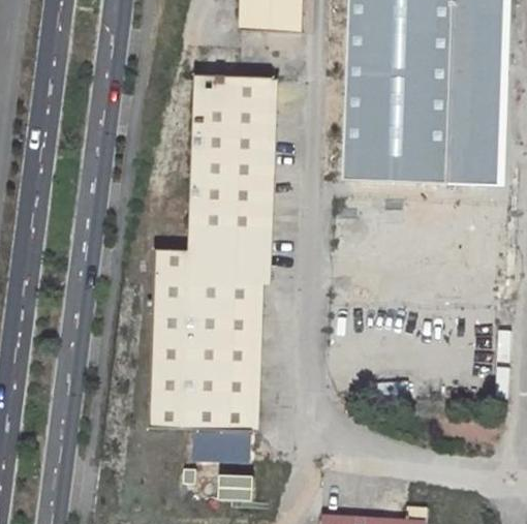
[(302,28),(303,0),(240,0),(240,26),(302,28)]
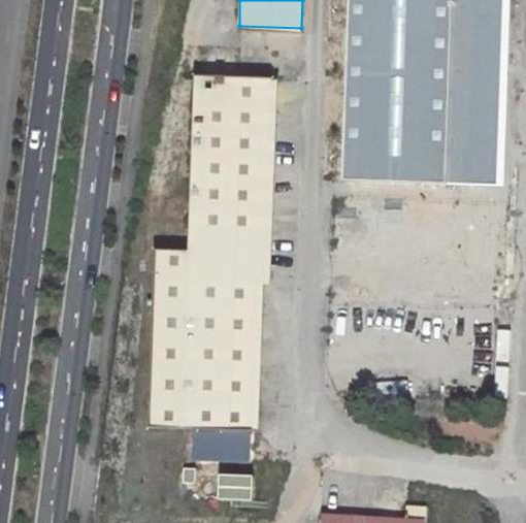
[(347,0),(335,285),(491,292),(494,189),(511,188),(511,164),(495,164),(501,0),(347,0)]
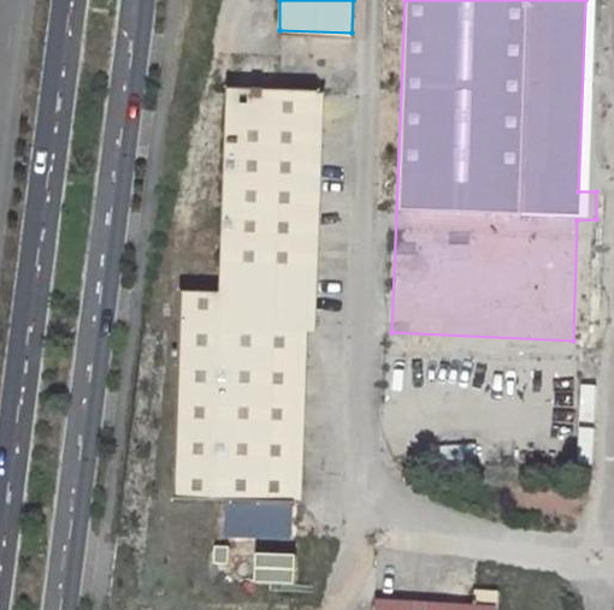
[(181,291),(173,496),(296,498),(302,324),(312,324),(319,90),(228,87),(220,291),(181,291)]
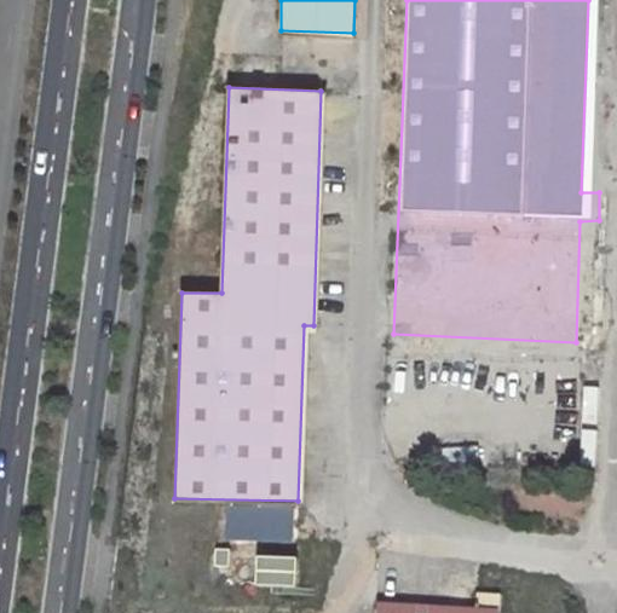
[(497,612),(499,594),(473,593),(473,609),(374,605),(374,612),(497,612)]
